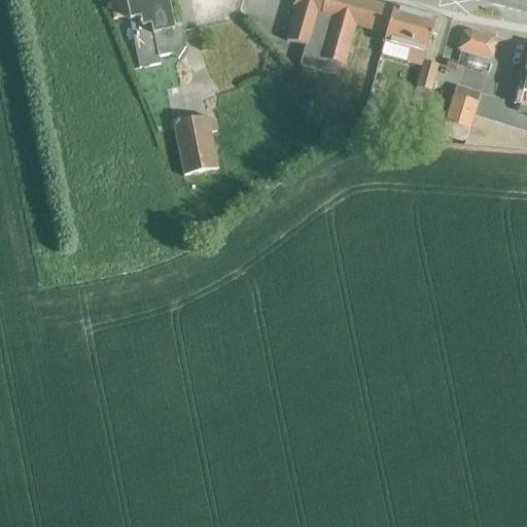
[(109,0),(114,23),(130,23),(140,70),(161,66),(160,59),(172,57),(179,61),(186,49),(181,30),(175,33),(168,0),(109,0)]
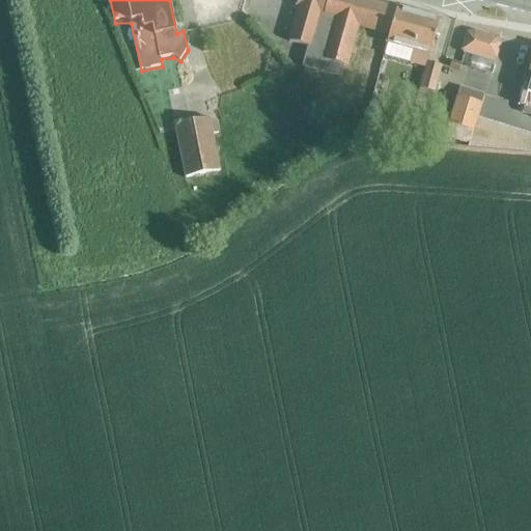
[(346,68),(358,28),(388,36),(395,9),(359,0),(297,0),(296,7),(298,7),(288,43),(307,48),(301,67),(340,78),(342,67),(346,68)]
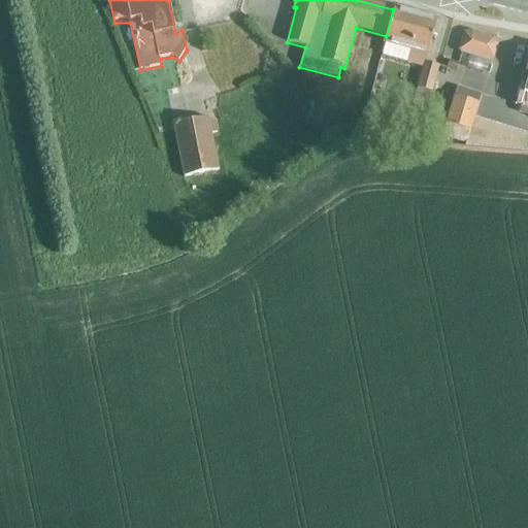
[(427,56),(436,22),(406,13),(407,11),(398,8),(397,11),(393,9),(386,36),(384,43),(385,44),(382,57),(406,63),(409,51),(427,56)]
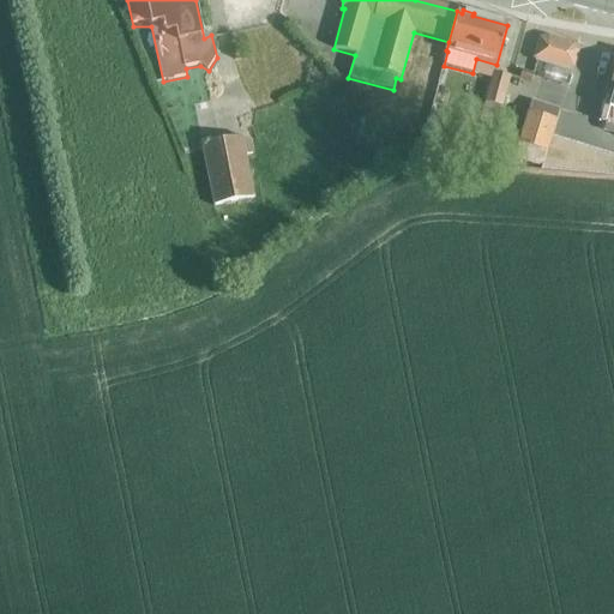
[(567,71),(570,66),(572,59),(572,54),(569,50),(546,43),(542,46),(539,49),(535,62),(567,71)]
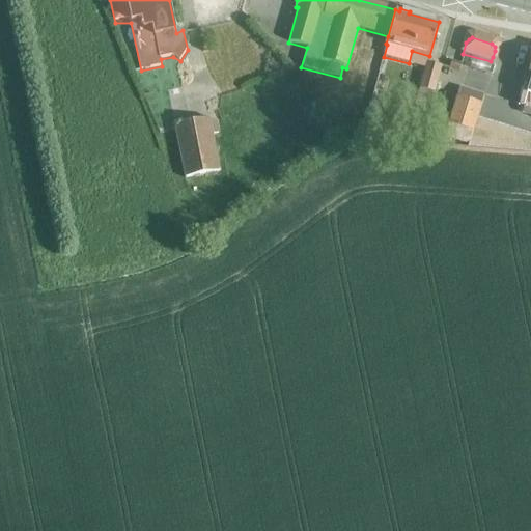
[(530,60),(519,106),(530,109),(530,60)]
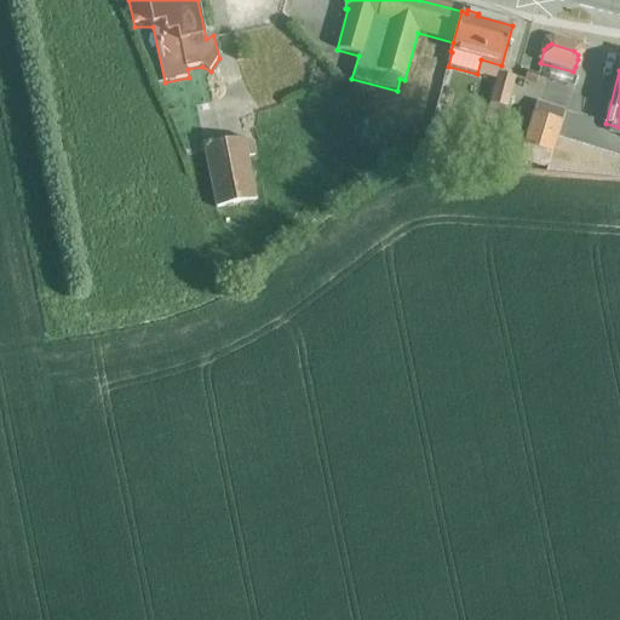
[(506,112),(515,80),(495,74),(487,107),(506,112)]
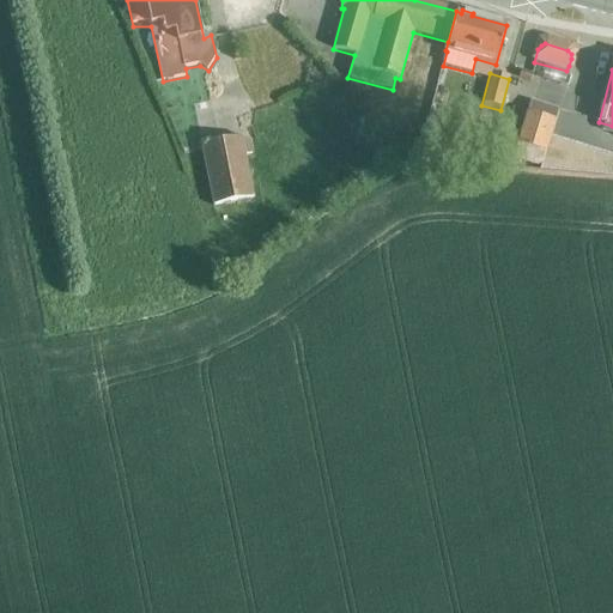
[(540,167),(550,138),(558,109),(530,101),(513,158),(540,167)]
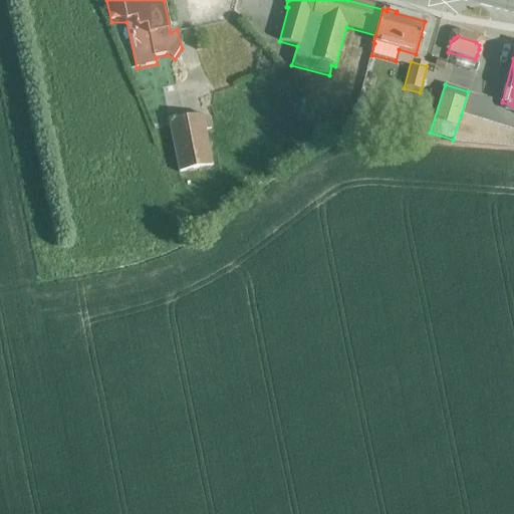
[(204,115),(169,122),(179,173),(214,166),(207,131),(213,130),(211,117),(204,118),(204,115)]
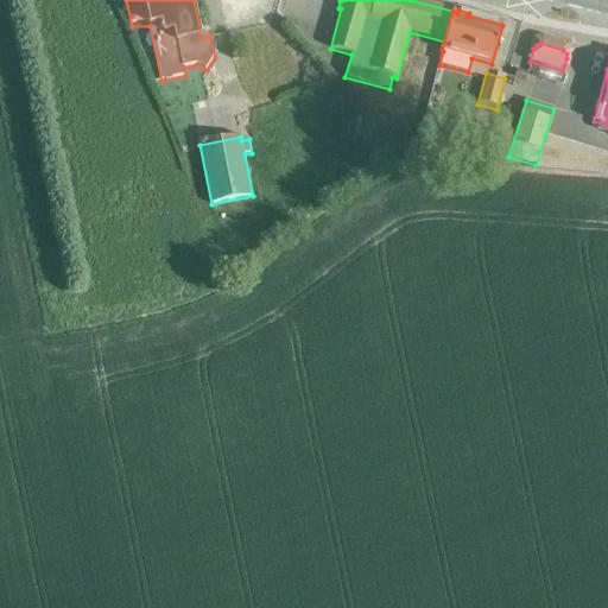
[(607,156),(545,137),(536,165),(534,170),(607,176),(607,156)]
